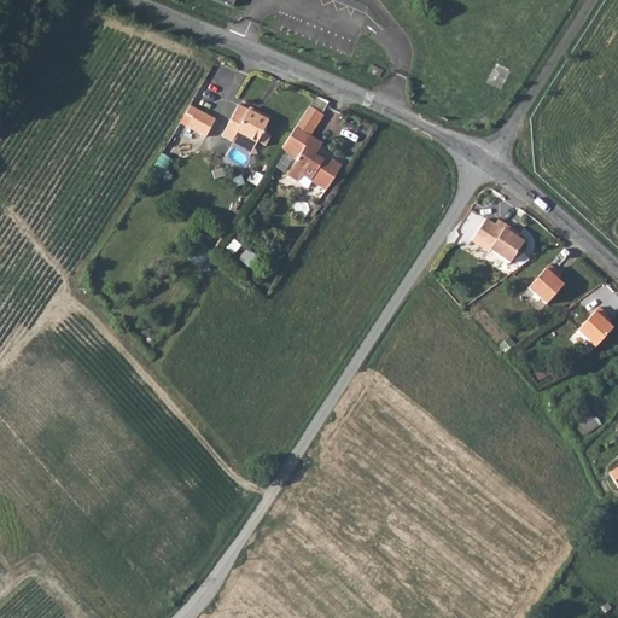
[(313,103),(289,139),(303,147),(298,153),(286,172),(297,178),(301,173),(326,188),(342,164),(331,158),(328,161),(315,151),(320,143),(308,134),(312,127),(314,128),(326,111),(313,103)]
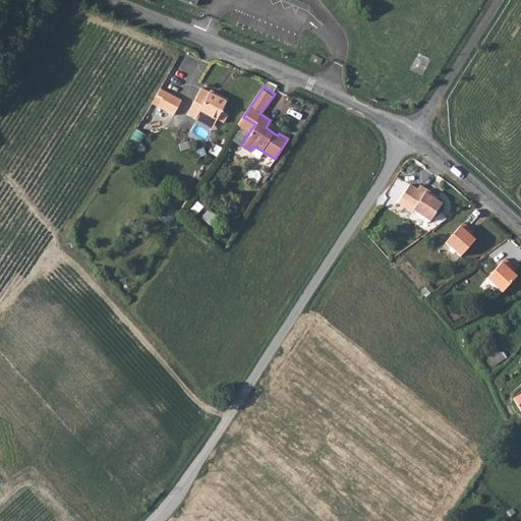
[(199,88),(186,114),(194,119),(197,113),(215,121),(216,119),(223,122),(227,113),(221,109),(227,99),(226,97),(216,93),(214,96),(199,88)]
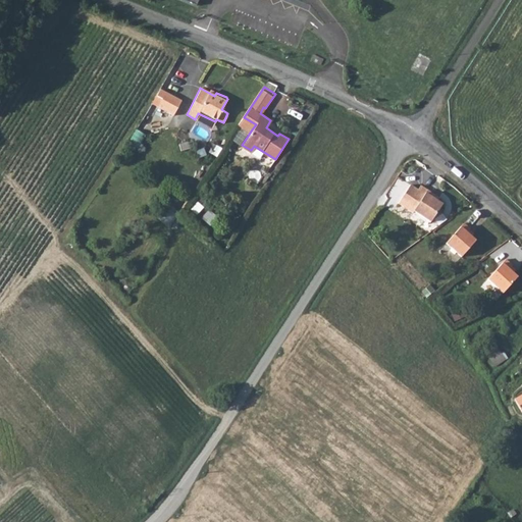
[(173,114),(180,100),(159,89),(156,96),(161,98),(157,106),(173,114)]
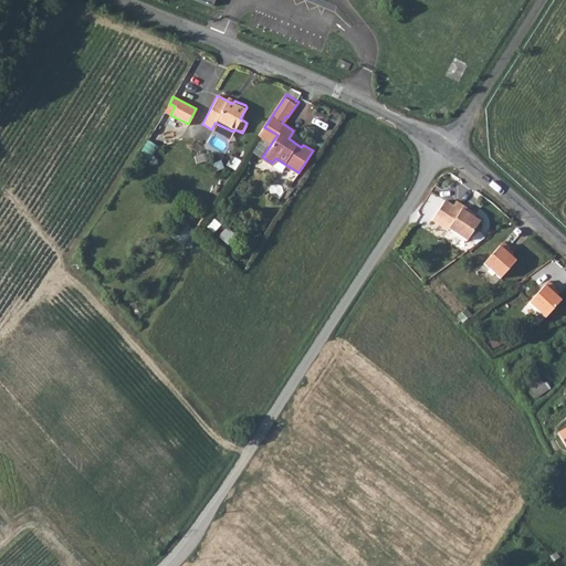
[(264,127),(261,133),(273,140),(278,135),(264,127)]
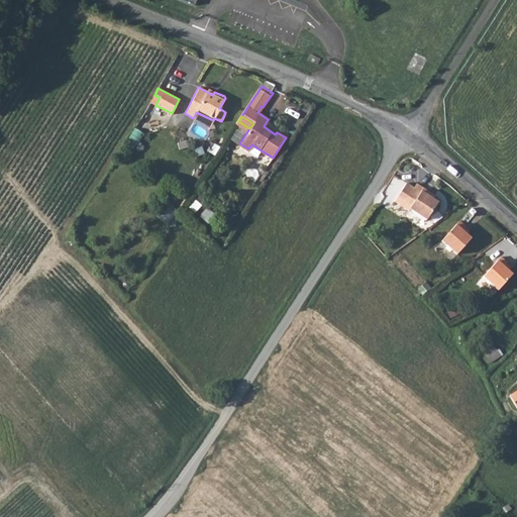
[(409,211),(411,208),(426,219),(438,202),(431,197),(427,195),(430,191),(429,191),(417,183),(414,188),(407,183),(395,200),(409,211)]
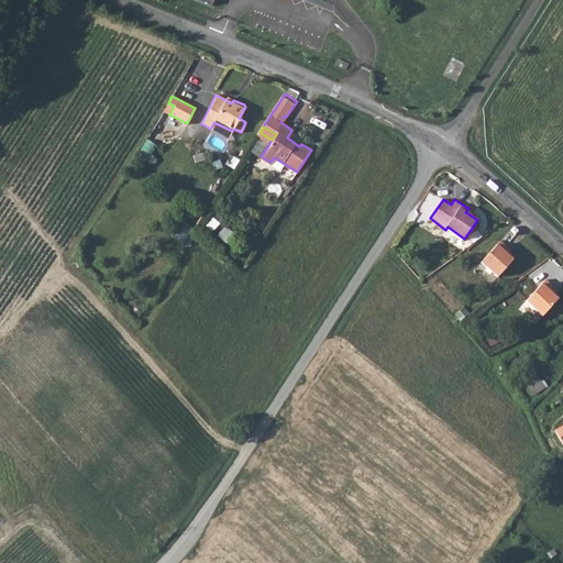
[(501,241),(482,262),(498,277),(514,260),(506,252),(509,247),(501,241)]
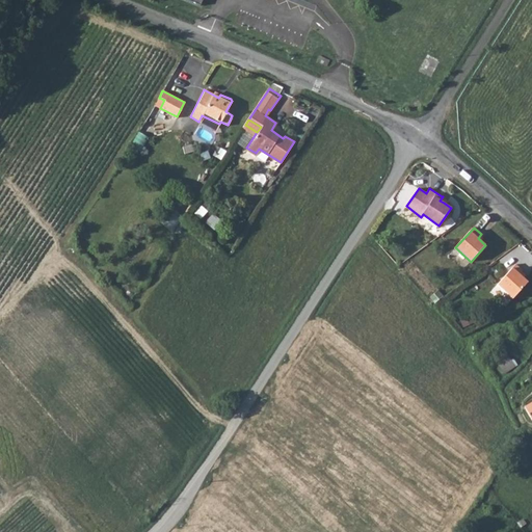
[(515,267),(498,287),(513,301),(528,286),(520,276),(522,273),(515,267)]
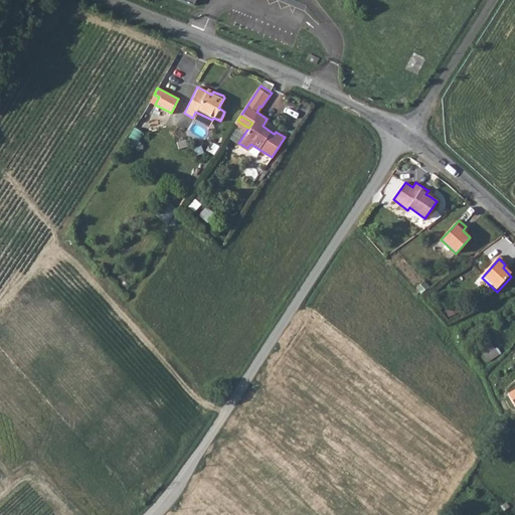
[(506,343),(496,349),(499,355),(509,349),(506,343)]
